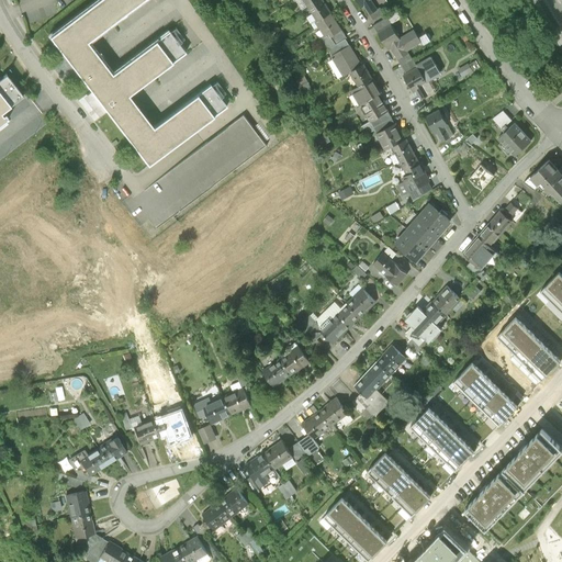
[(99,0),(49,38),(148,167),(226,107),(210,86),(154,128),(130,97),(186,54),(169,32),(112,75),(88,43),(144,0),(99,0)]
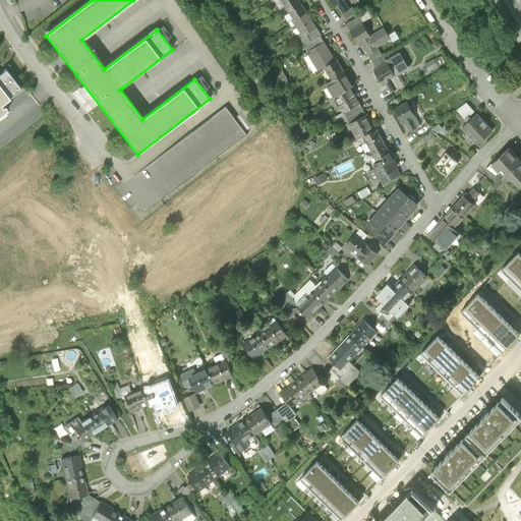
[(307,12),(298,0),(296,0),(286,7),(295,21),(293,22),(301,36),(304,34),(306,37),(317,30),(306,13),(307,12)]
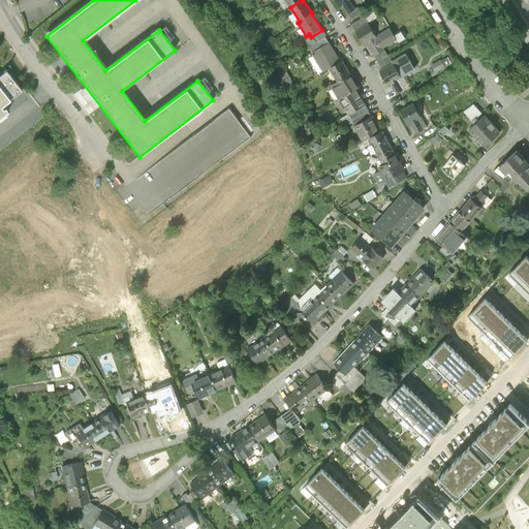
[(353,0),(335,0),(341,9),(343,7),(348,14),(355,10),(350,2),(353,0)]
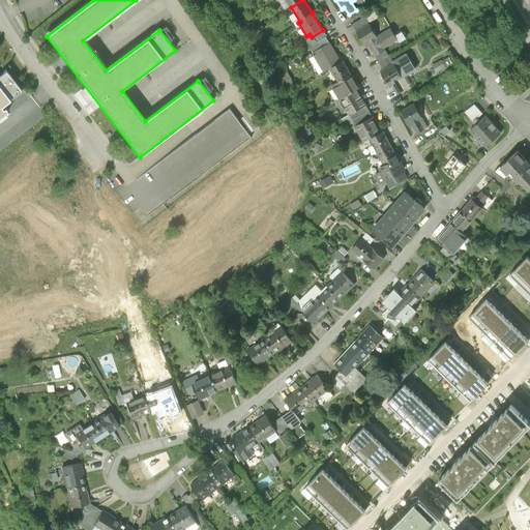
[(225,9),(232,22),(241,16),(234,3),(225,9)]
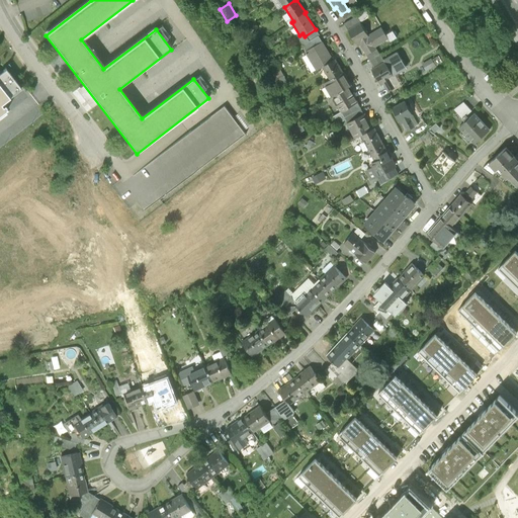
[(346,23),(353,19),(351,16),(354,14),(351,8),(348,10),(341,14),(346,23)]
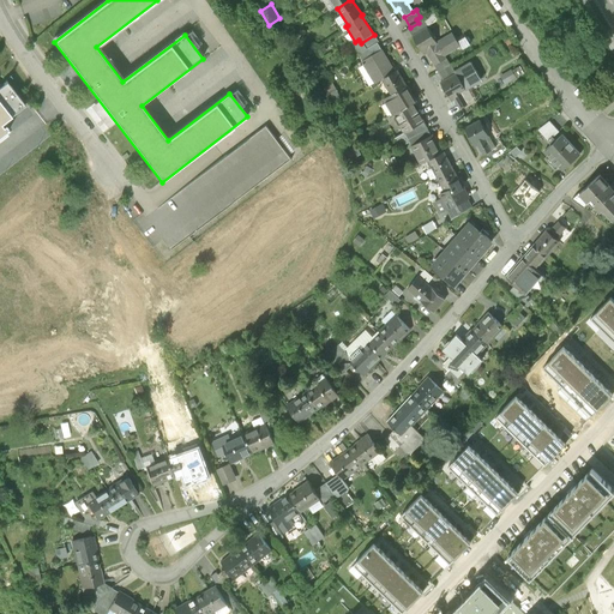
[(409,29),(414,37),(429,29),(423,20),(419,23),(410,28),(409,29)]
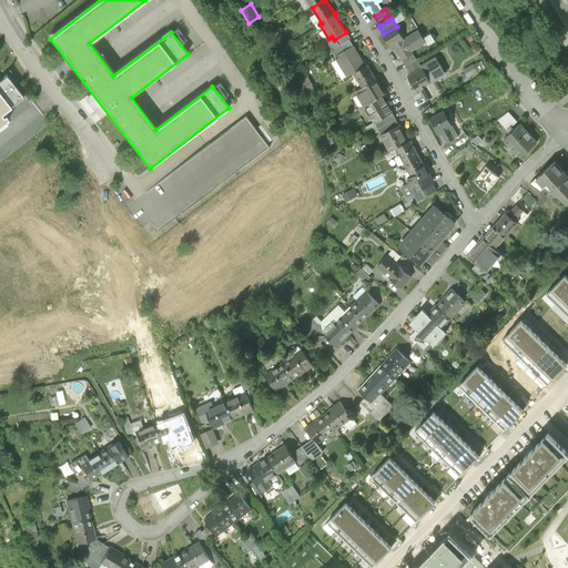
[(397,27),(383,34),(393,52),(396,51),(403,62),(428,47),(419,31),(404,39),(397,27)]
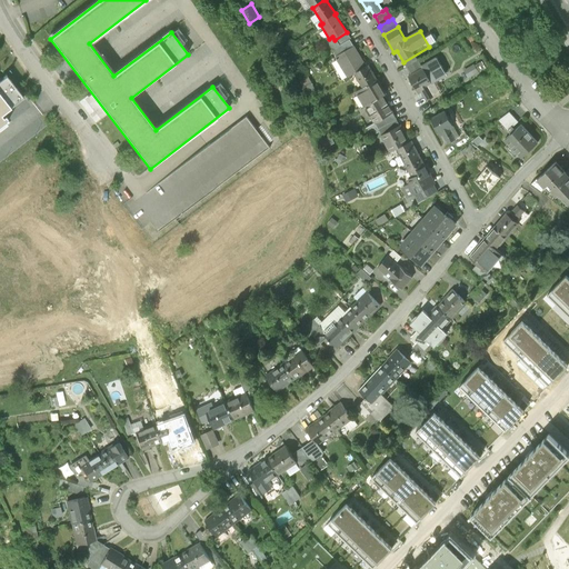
[(352,39),(347,32),(335,40),(339,47),(350,41),(352,39)]
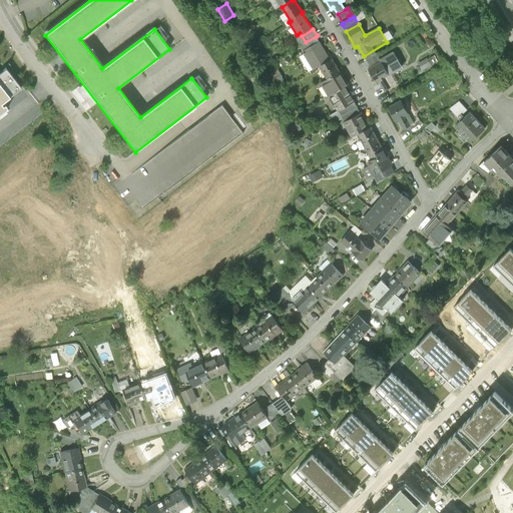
[(299,46),(306,42),(302,36),(300,33),(297,35),(293,37),(299,46)]
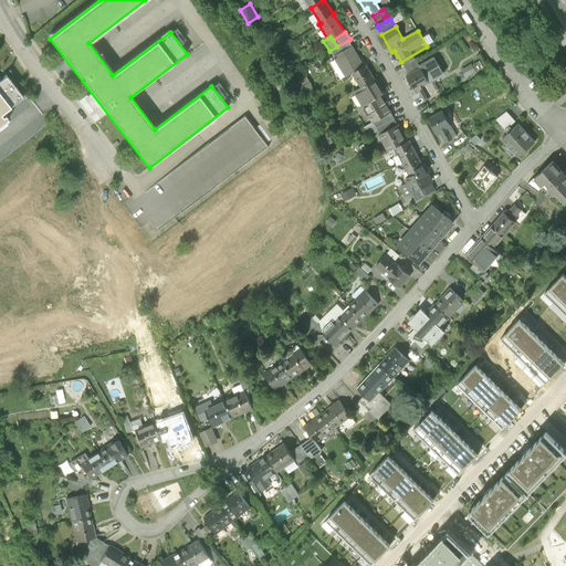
[(352,46),(348,41),(337,46),(329,51),(327,53),(332,59),(333,59),(352,46)]
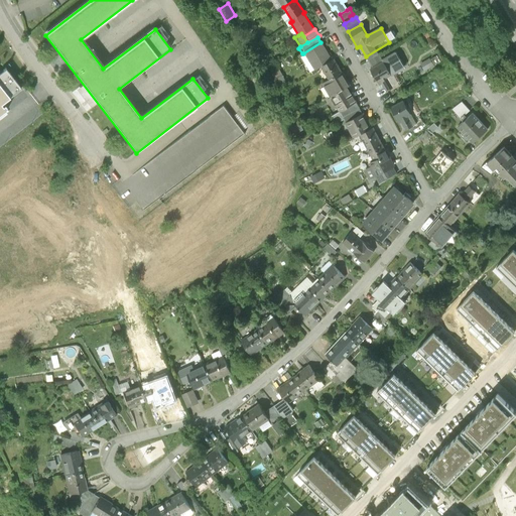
[(333,61),(320,42),(303,53),(305,56),(302,57),(312,74),(321,69),(333,61)]
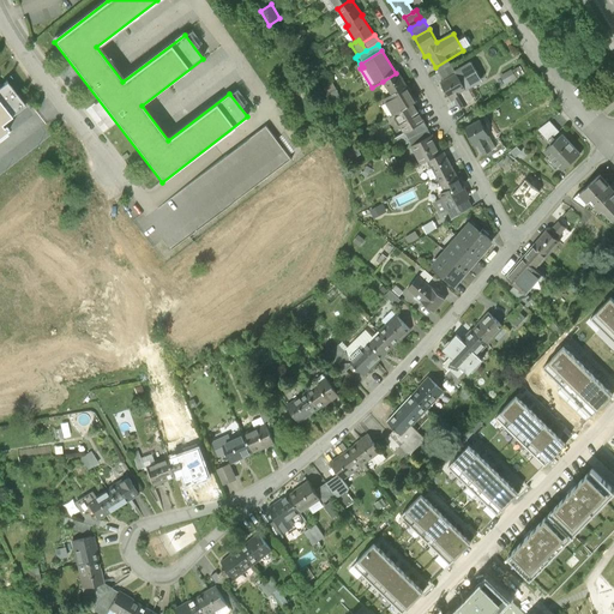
[(456,74),(465,90),(468,89),(481,80),(471,64),(455,73),(456,74)]
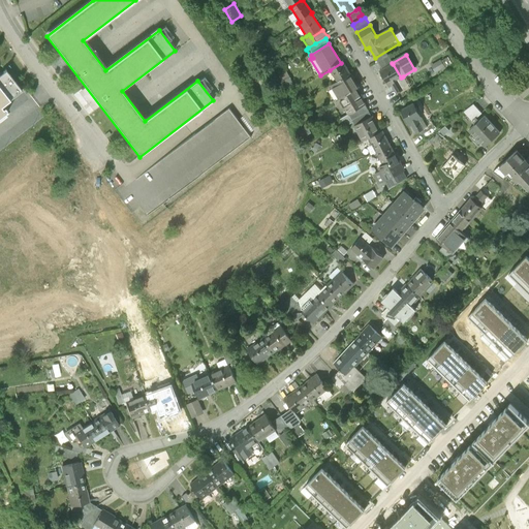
[(445,59),(434,64),(437,71),(448,66),(445,59)]
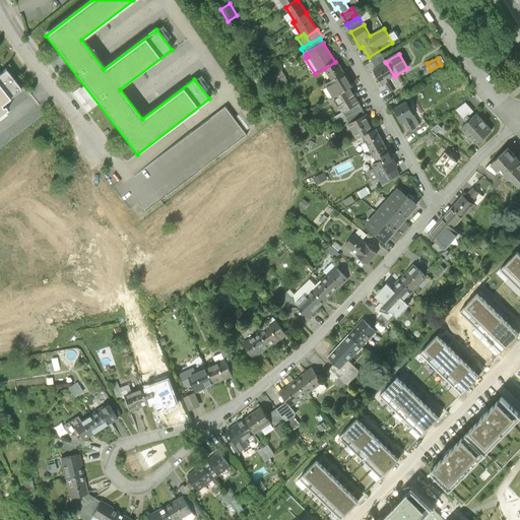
[(337,61),(335,62),(324,69),(331,81),(344,73),(337,61)]
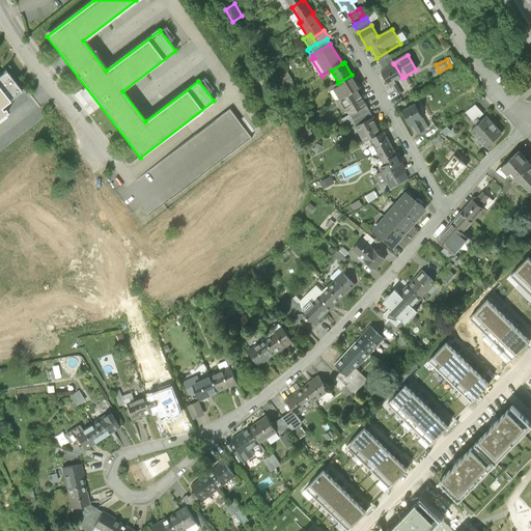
[(394,64),(382,73),(391,88),(393,86),(398,94),(404,90),(399,80),(402,78),(394,64)]
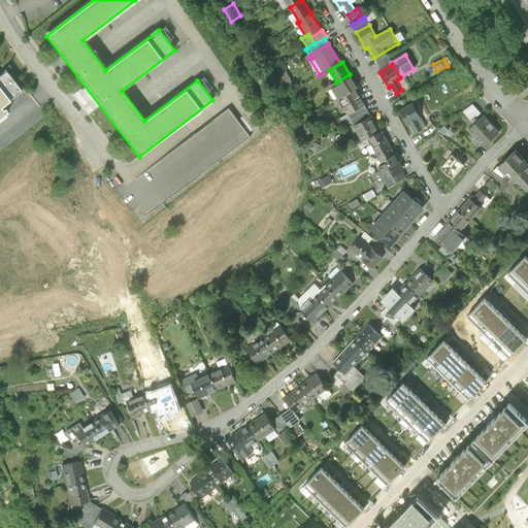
[(6,71),(0,75),(0,118),(7,112),(3,106),(22,91),(6,71)]
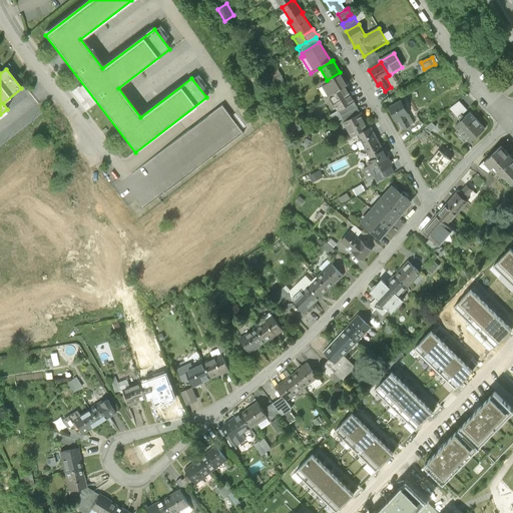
[(282,76),(279,70),(269,75),(272,81),(274,80),(282,76)]
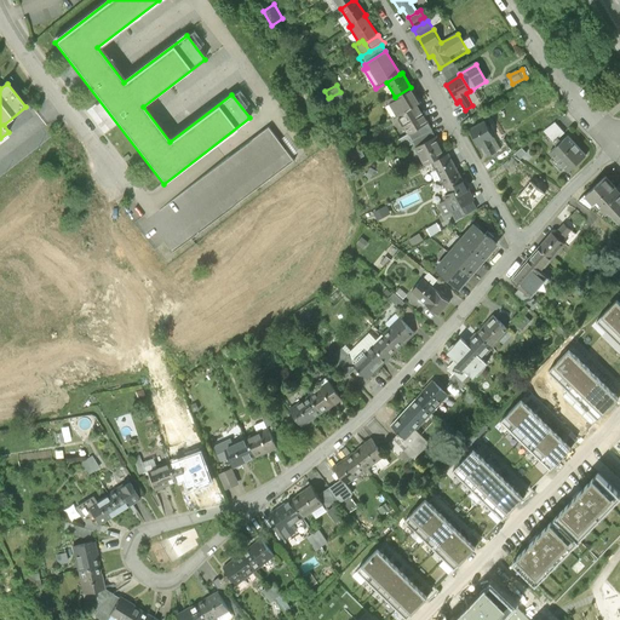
[(411,87),(395,97),(388,101),(397,116),(417,105),(420,104),(415,97),(411,87)]
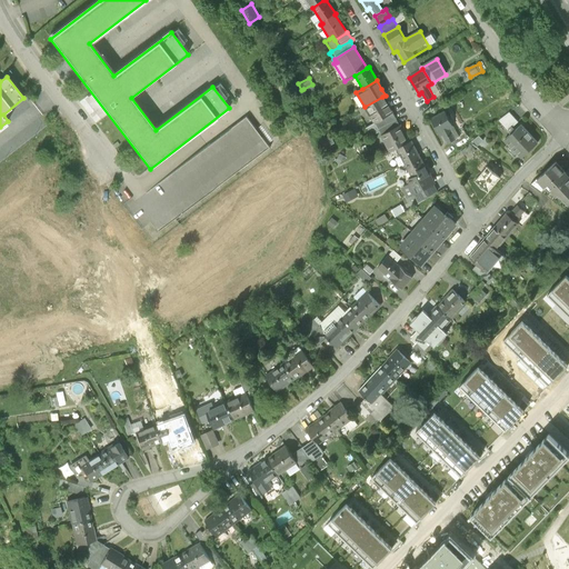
[(428,86),(433,97),(440,93),(433,82),(431,83),(428,86)]
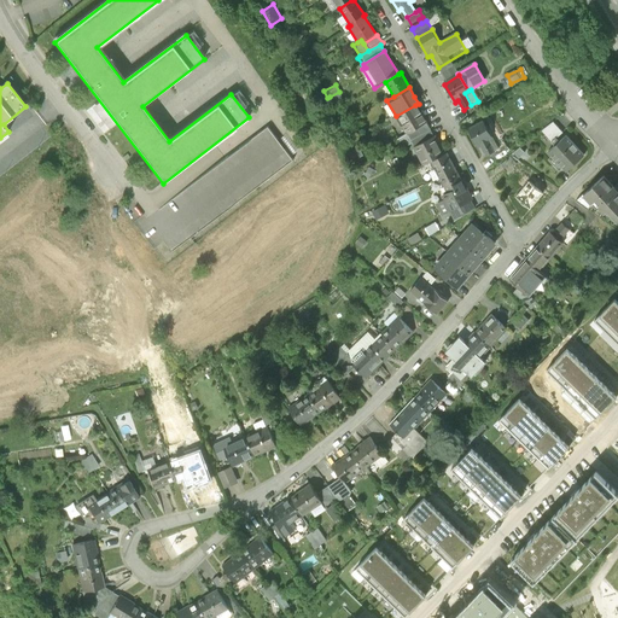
[(345,101),(339,92),(330,97),(336,108),(345,101)]
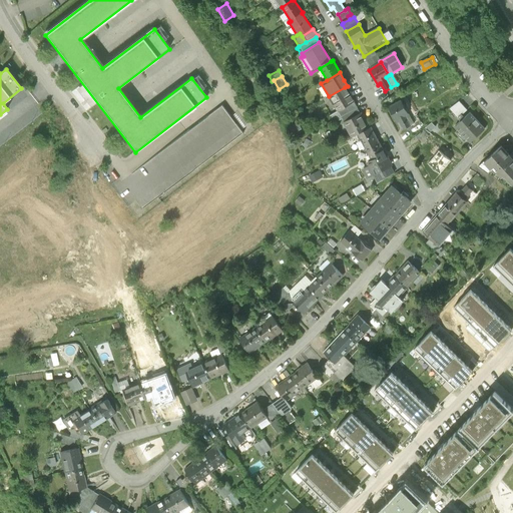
[(353,101),(345,87),(329,96),(337,109),(353,101)]
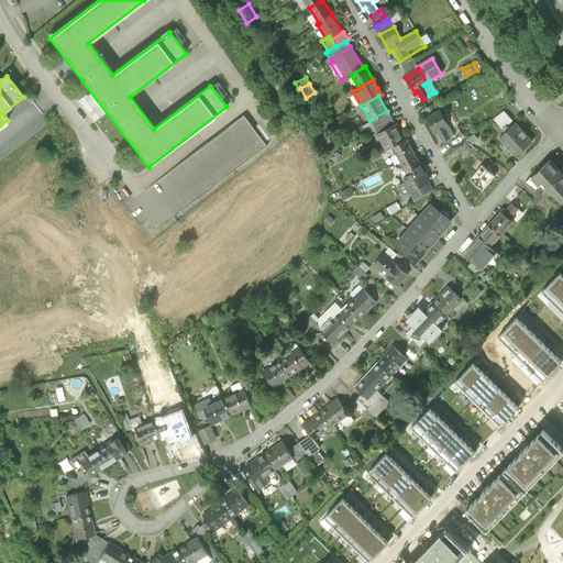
[(392,119),(387,111),(370,120),(374,129),(392,119)]
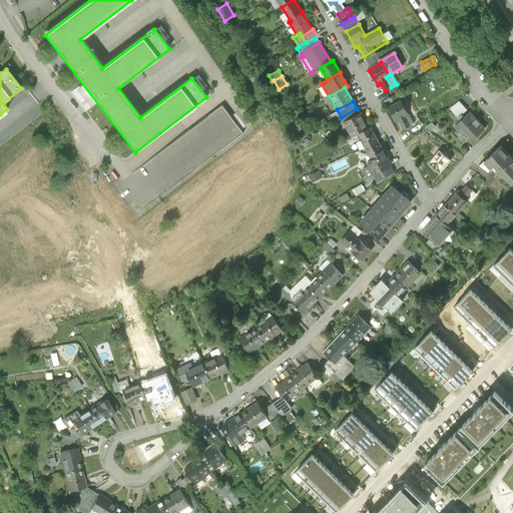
[(401,101),(389,108),(396,121),(398,120),(403,130),(414,125),(401,101)]
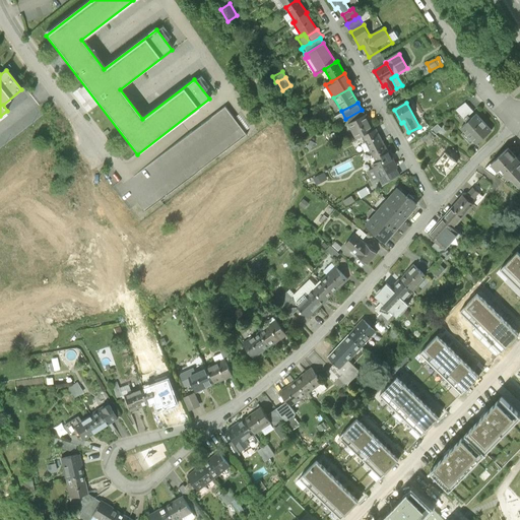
[(465,123),(475,115),(466,106),(457,113),(465,123)]
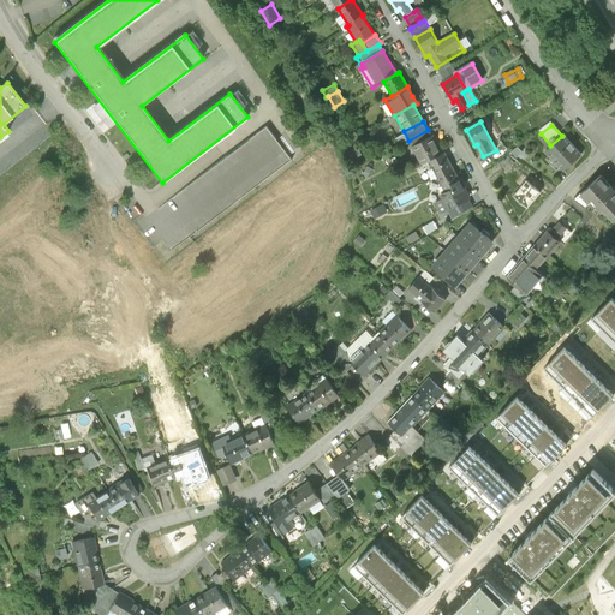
[(154,213),(145,219),(171,252),(292,160),(267,126),(154,213)]
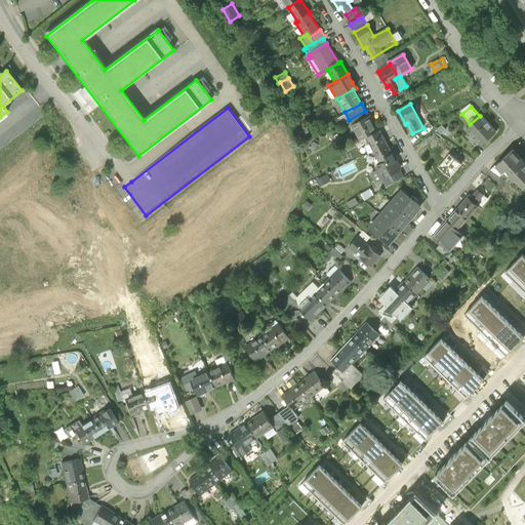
[(365,111),(349,120),(351,122),(352,125),(369,117),(365,111)]
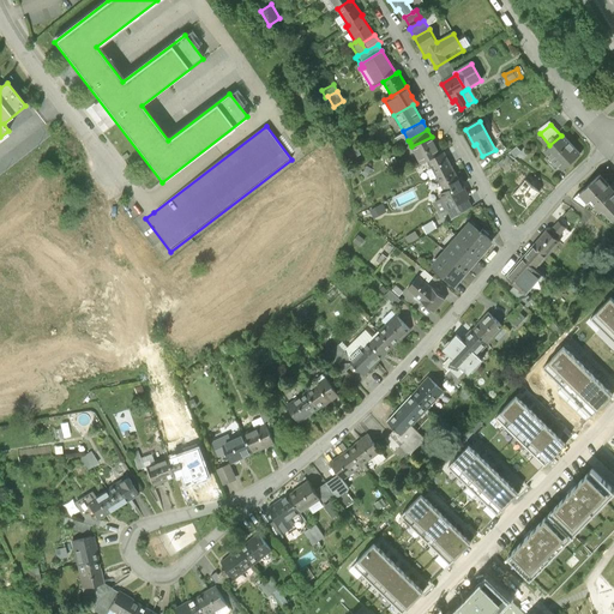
[(549,145),(543,150),(561,170),(581,155),(563,134),(561,136),(549,145)]
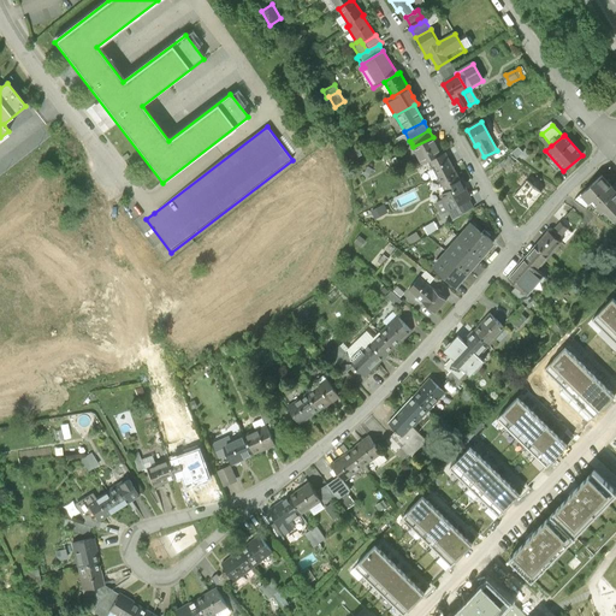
[(442,155),(433,137),(413,147),(422,165),(430,161),(442,155)]
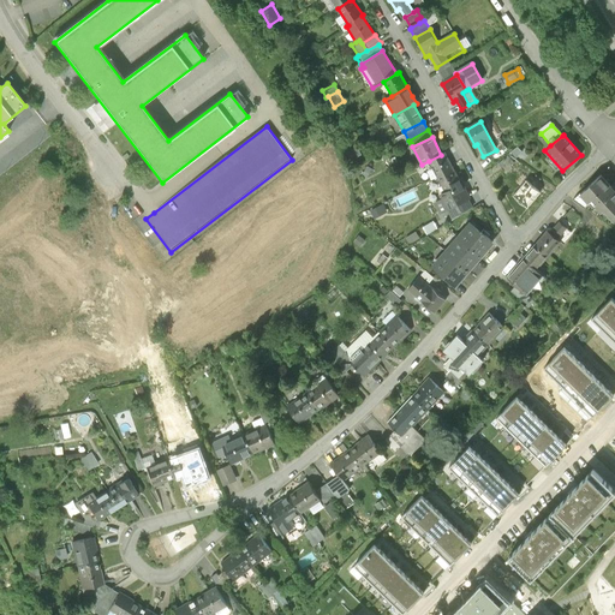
[(518,148),(512,154),(517,160),(523,154),(518,148)]
